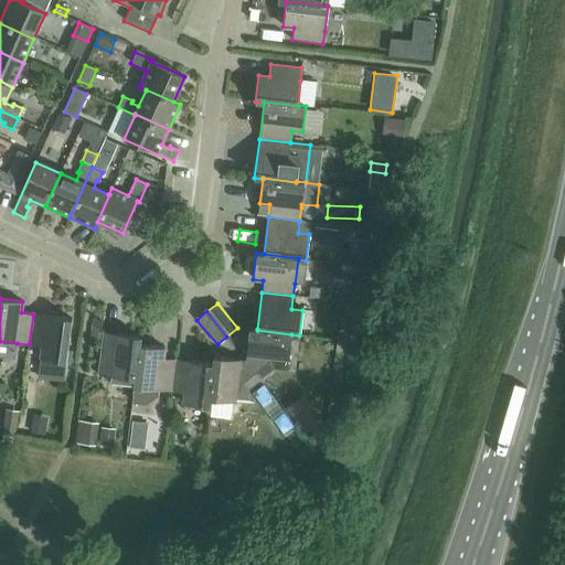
[(72,319),(33,315),(29,344),(42,347),(40,358),(66,361),(72,319)]
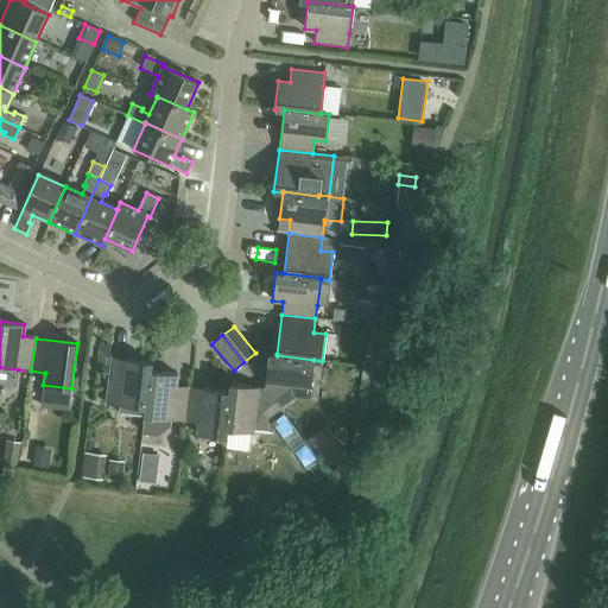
[(264,387),(263,386),(279,407),(295,397),(309,398),(314,360),(277,355),(277,354),(268,354),(264,387)]
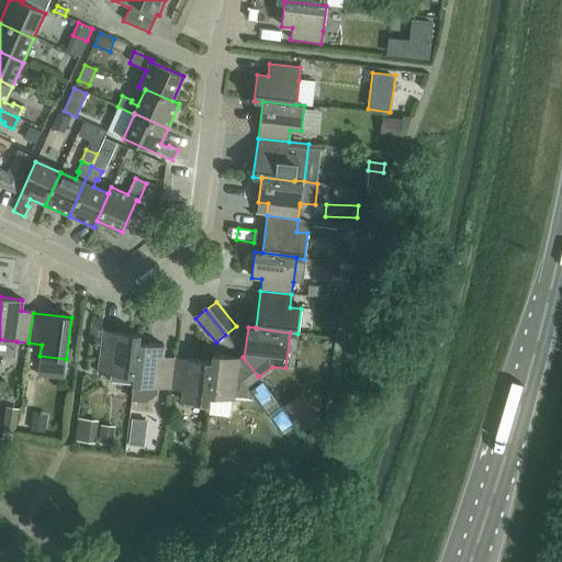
[(134,377),(138,343),(139,344),(141,335),(102,330),(97,372),(109,373),(109,374),(134,377)]
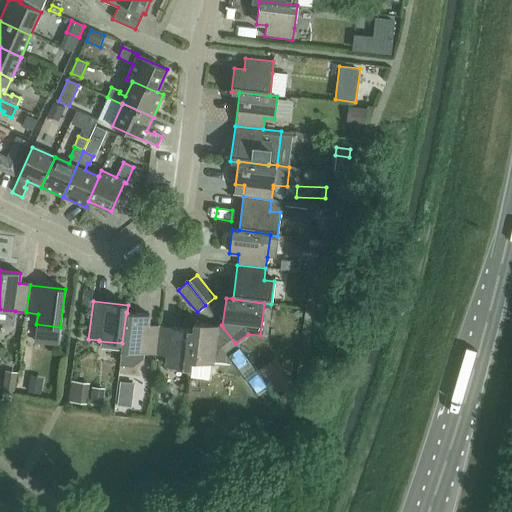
[(122,343),(121,350),(144,353),(156,354),(159,326),(148,325),(149,315),(127,313),(126,312),(122,343)]
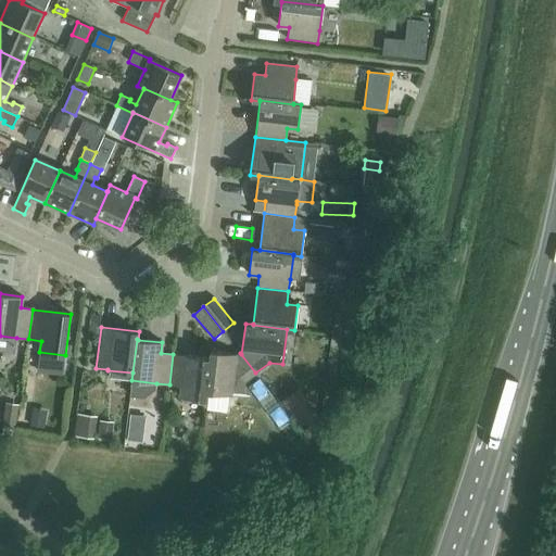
[(255,373),(240,353),(240,354),(210,351),(209,358),(210,358),(205,392),(206,392),(230,395),(231,391),(242,392),(243,382),(255,373)]
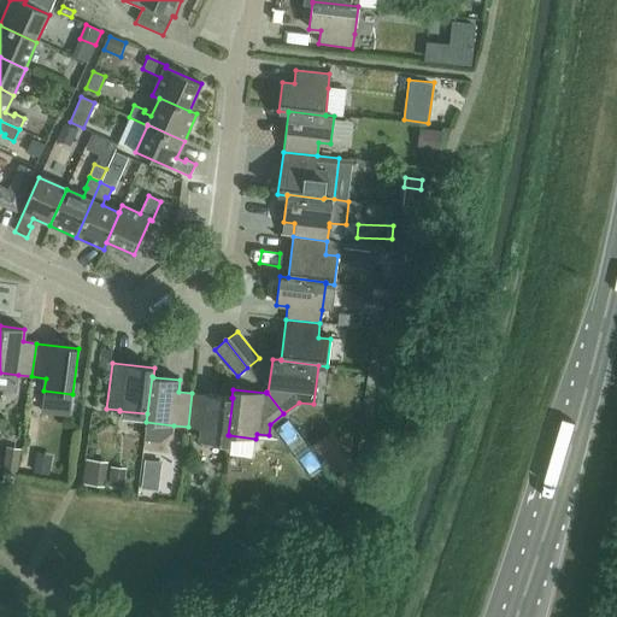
[(233,398),(231,398),(192,393),(188,427),(201,429),(200,440),(228,444),(229,435),(228,435),(233,398)]
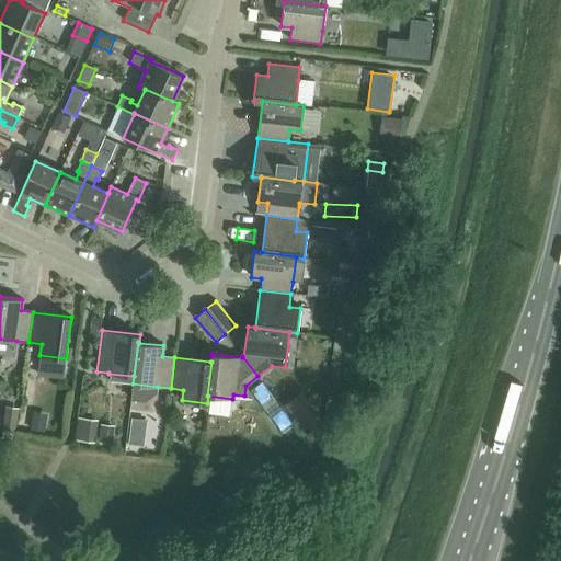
[(20,409),(6,405),(2,424),(16,427),(20,409)]
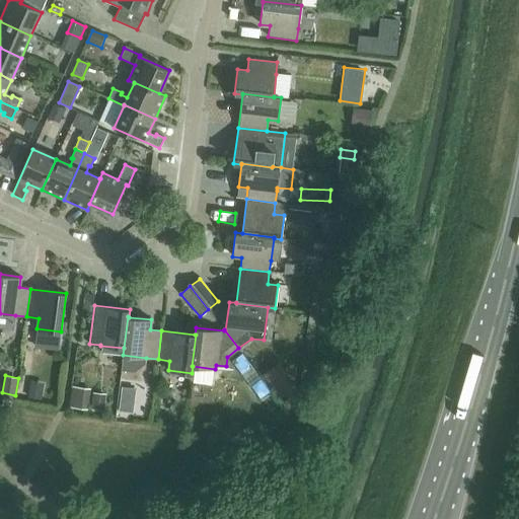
[(106,394),(93,393),(92,399),(86,398),(86,404),(92,404),(91,409),(105,411),(106,394)]
